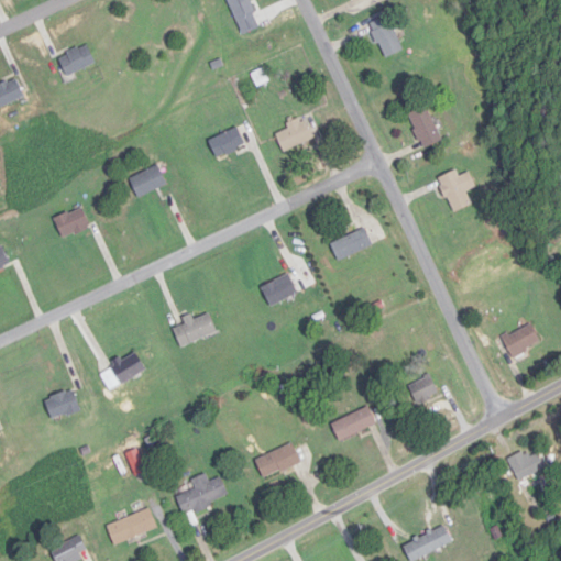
[(227,0),(243,34),(261,25),(249,0),(227,0)]
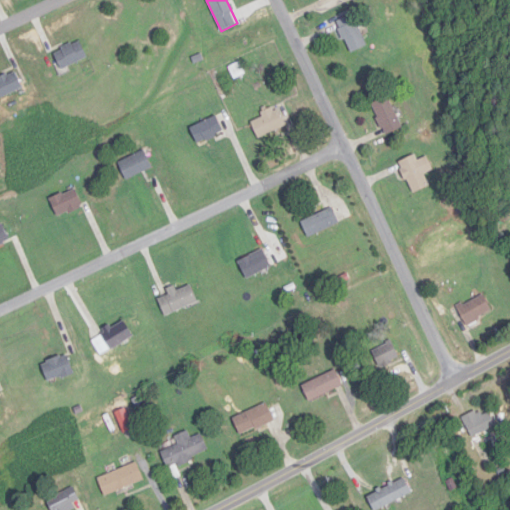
[(364,47),(354,14),(337,19),(346,52),(364,47)]
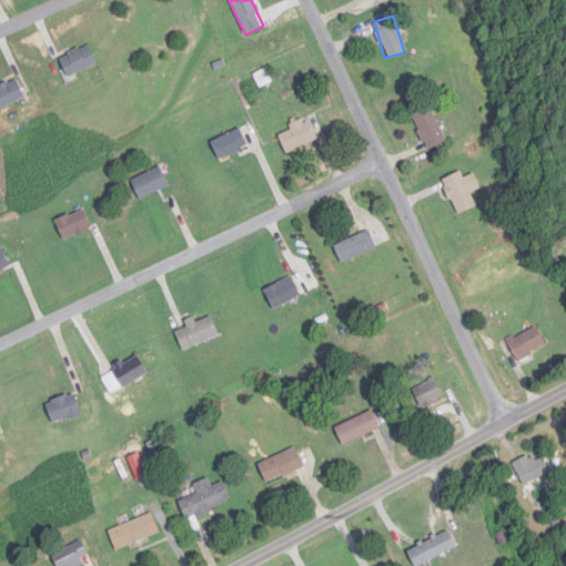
[(59,58),(68,76),(95,61),(87,44),(59,58)]
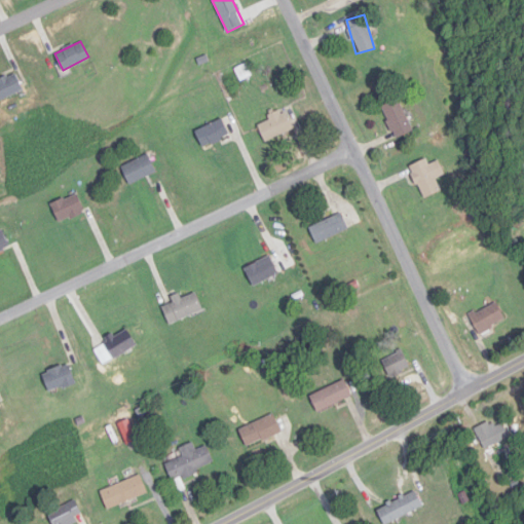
[(0,98),(21,92),(16,75),(0,78),(0,98)]
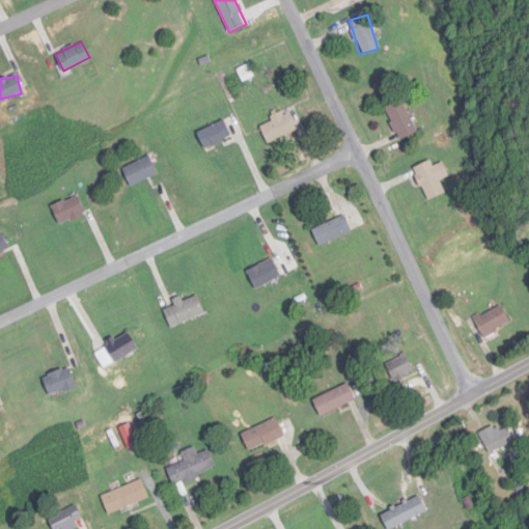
[(384,107),(398,139),(416,131),(401,99),(384,107)]
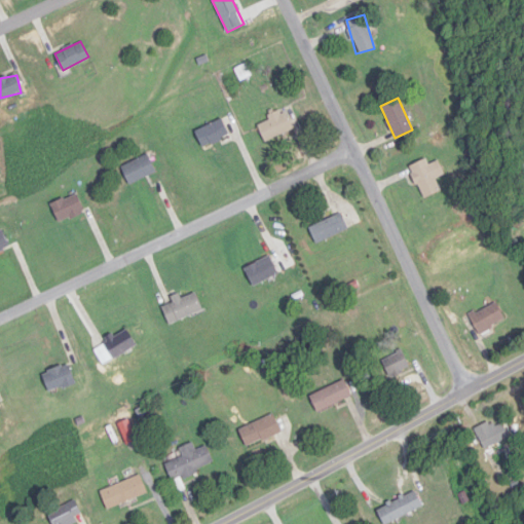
[(267,114),(269,118),(257,123),(265,142),(292,129),(283,108),(267,114)]
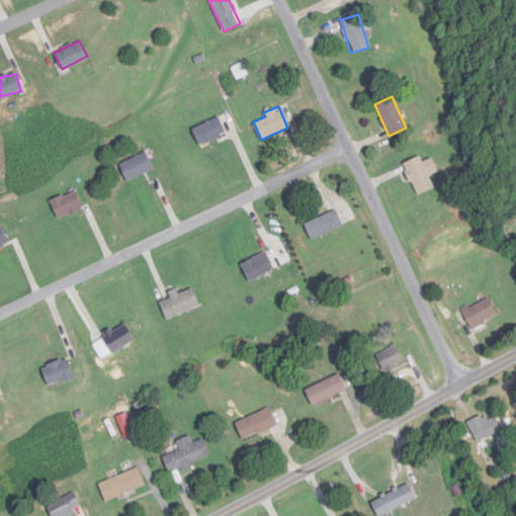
[(198,144),(225,135),(219,117),(192,126),(198,144)]
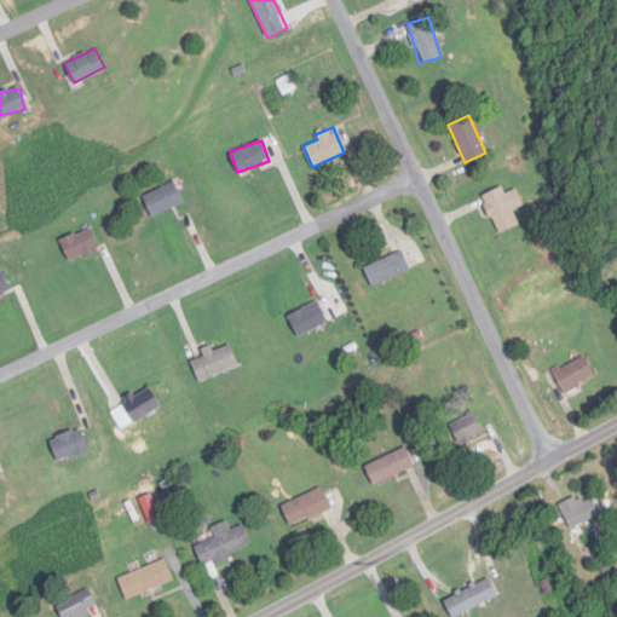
[(151,217),(183,201),(172,180),(142,196),(151,217)]
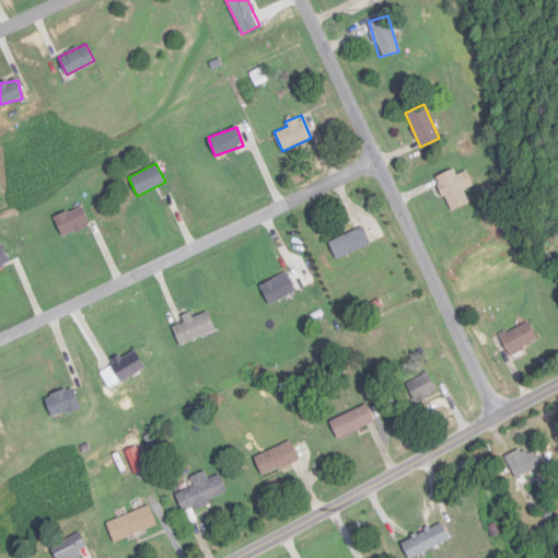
[(473,185),(466,170),(456,174),(453,169),(436,176),(450,210),(469,202),(464,189),(473,185)]
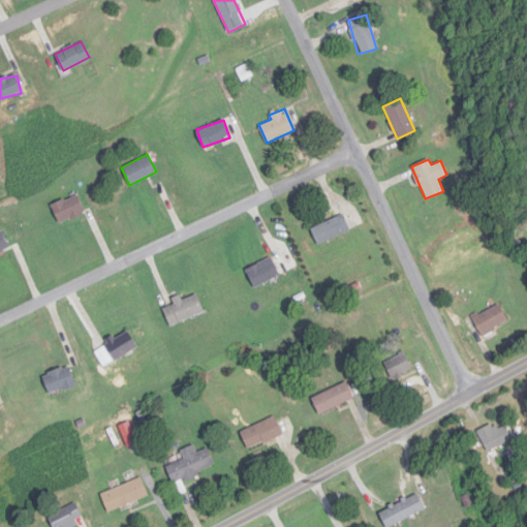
[(51,205),(59,223),(85,212),(76,193),(51,205)]
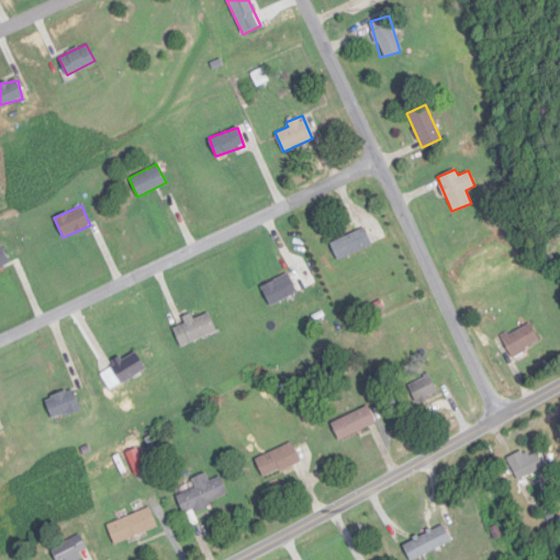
[(337,259),(371,244),(364,226),(329,242),(337,259)]
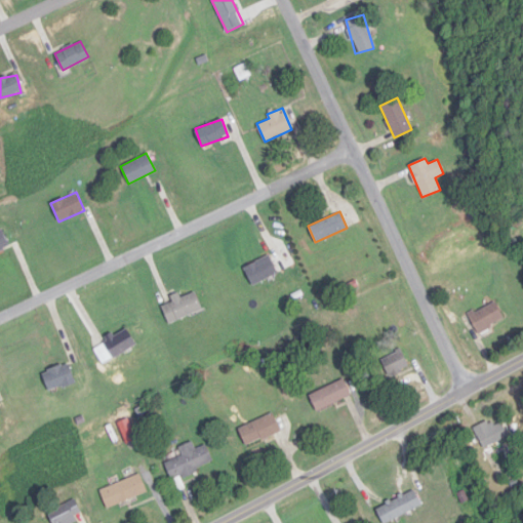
[(0,249),(9,245),(1,228),(0,228),(0,249)]
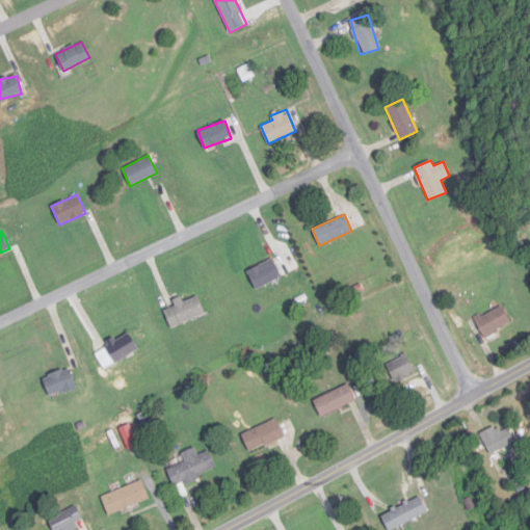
[(282,275),(272,258),(246,271),(255,289),(282,275)]
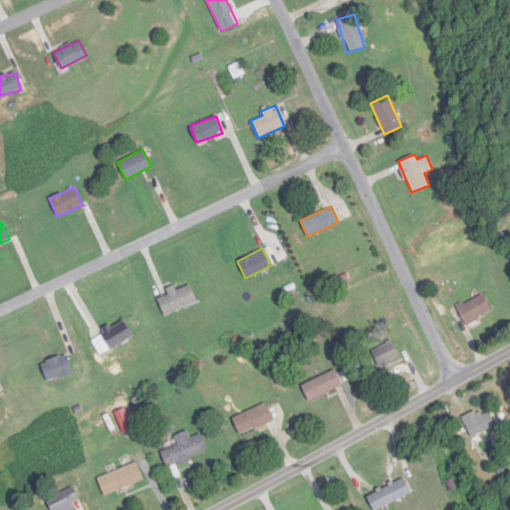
[(157,298),(165,315),(197,300),(189,283),(157,298)]
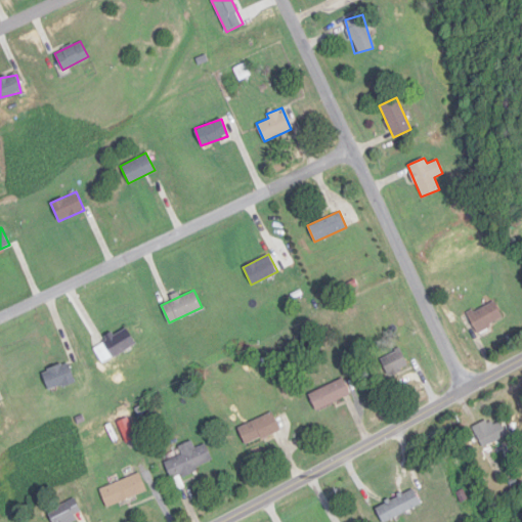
[(477,332),(503,316),(492,299),(466,315),(477,332)]
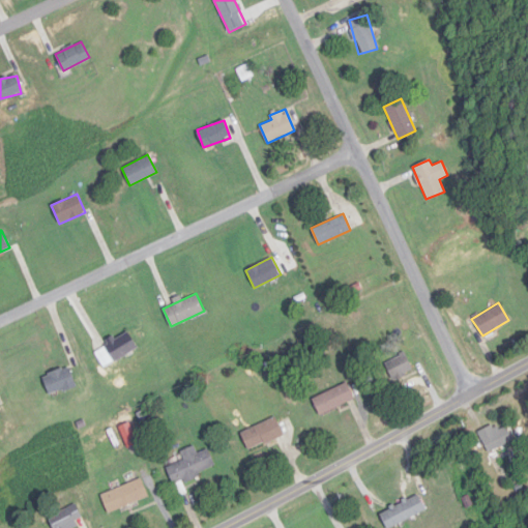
[(104,343),(115,360),(138,347),(126,329),(104,343)]
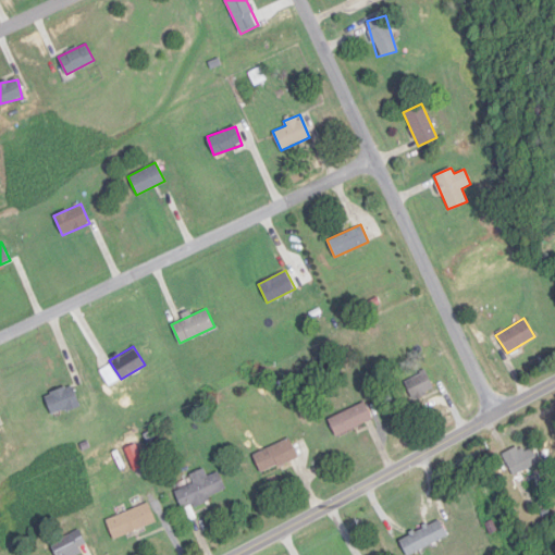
[(404,382),(412,399),(434,387),(424,370),(404,382)]
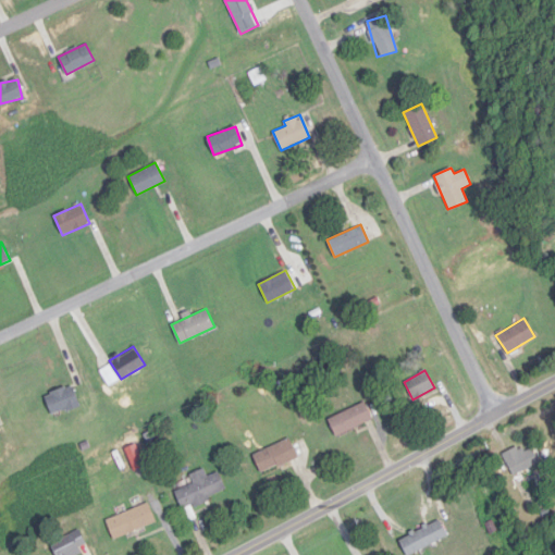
[(78,404),(72,383),(44,393),(50,412),(78,404)]
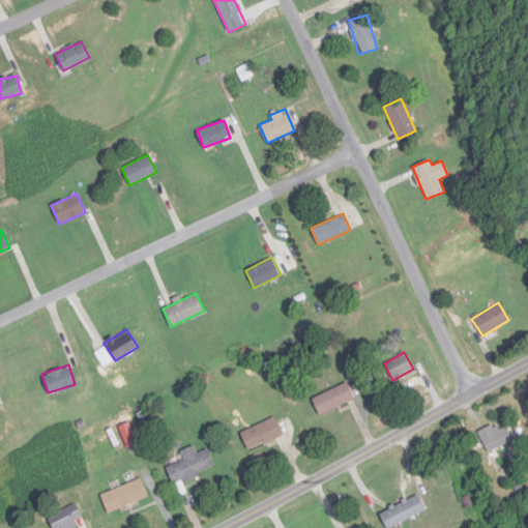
[(312,399),(320,415),(354,398),(346,381),(312,399)]
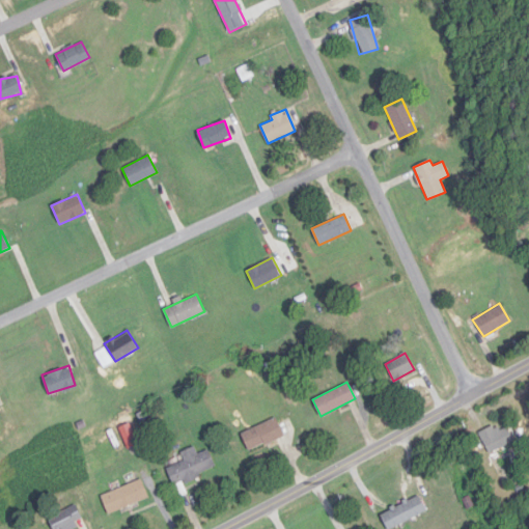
[(249,450),(283,436),(275,417),(241,432),(249,450)]
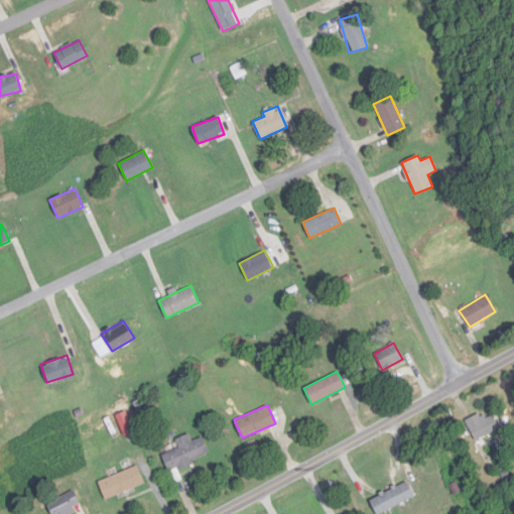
[(465,420),(476,440),(500,427),(493,413),(484,418),(481,411),(465,420)]
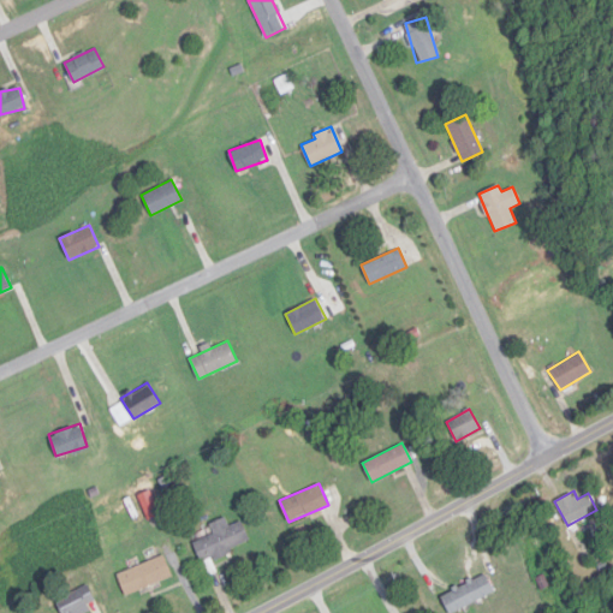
[(192,541),(202,561),(250,541),(240,519),(228,524),(225,516),(209,523),(213,533),(192,541)]
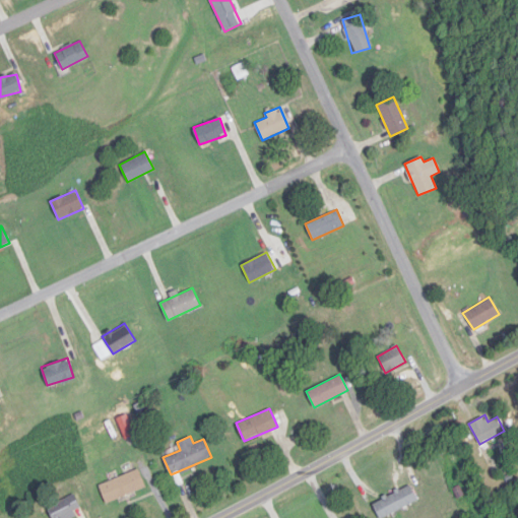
[(105,502),(145,487),(138,468),(98,483),(105,502)]
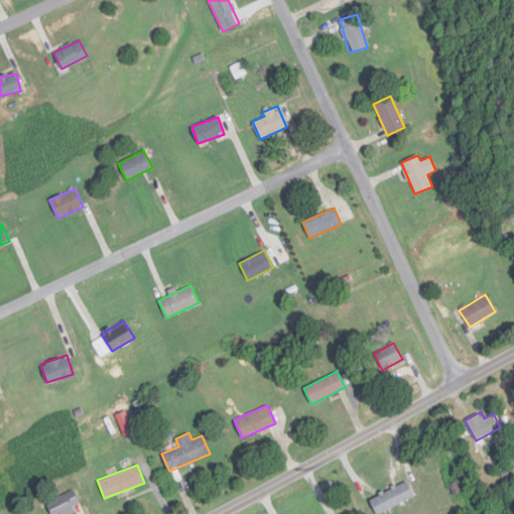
[(369,498),(377,513),(414,495),(406,480),(369,498)]
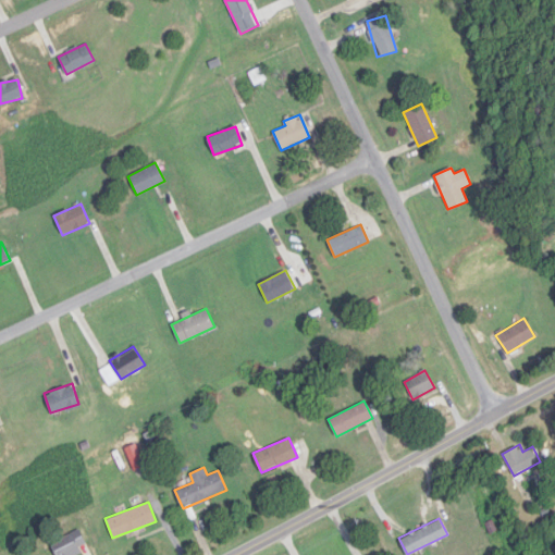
[(71,554),(87,547),(78,529),(50,542),(56,554),(71,554)]
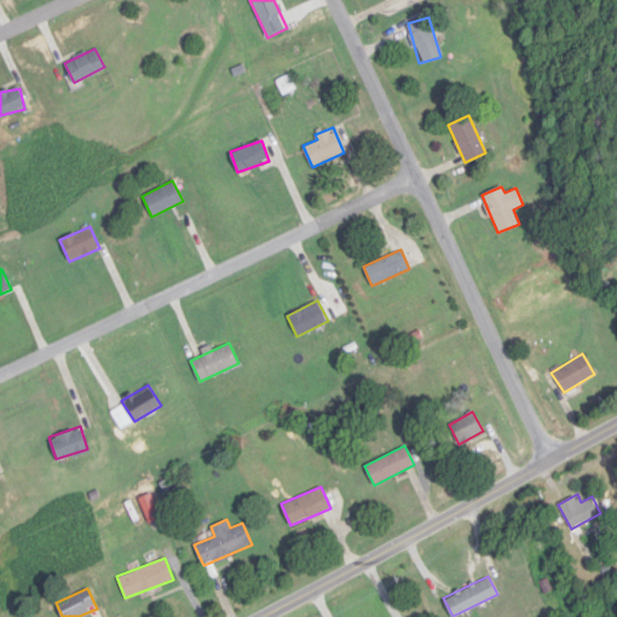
All buildings are outlined.
